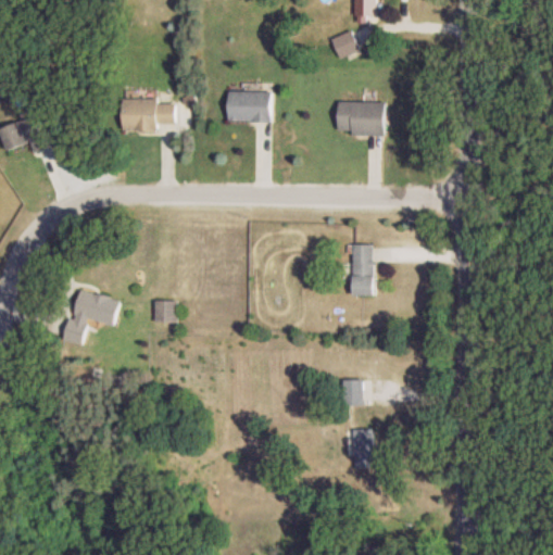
[(353,0),(354,17),(375,17),(374,0),(353,0)]
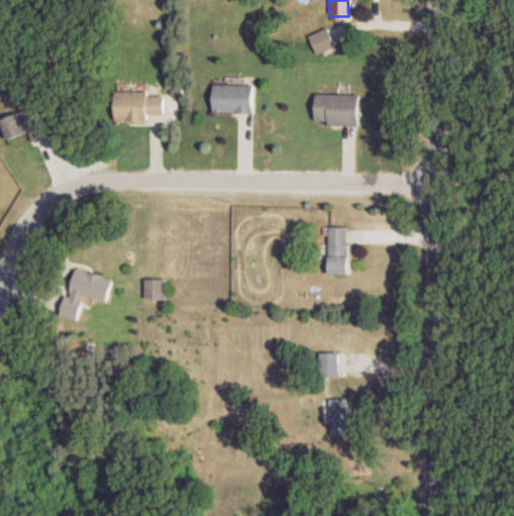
[(210,113),(250,113),(250,85),(210,85),(210,113)]
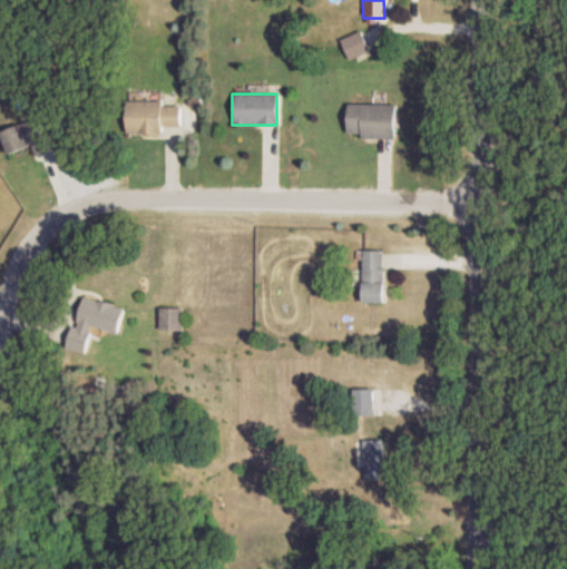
[(160,135),(160,127),(178,127),(178,102),(124,101),(123,134),(160,135)]
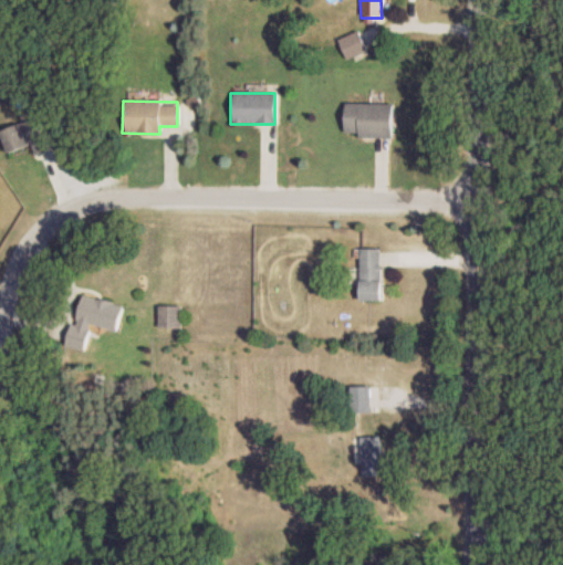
[(389,136),(389,103),(342,103),(342,136),(389,136)]
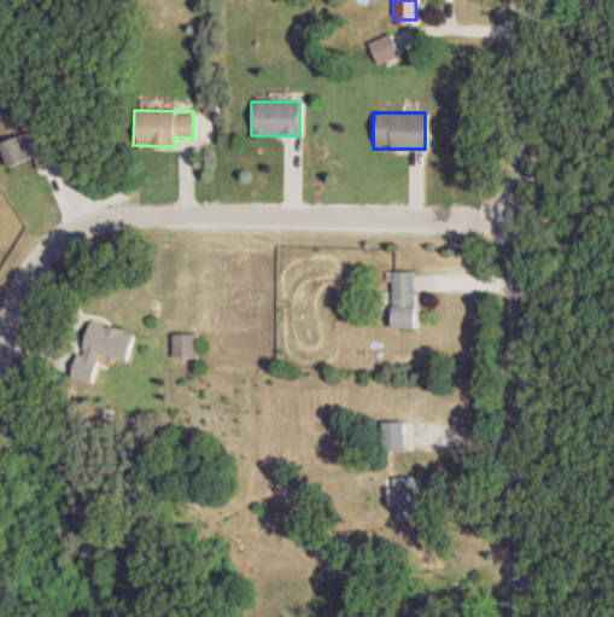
[(0,152),(6,168),(30,157),(35,169),(56,162),(42,126),(0,143),(0,152)]
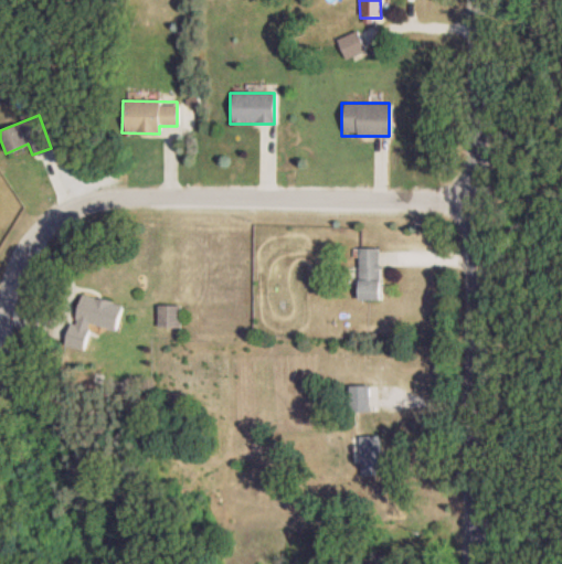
[(357,301),(378,301),(378,248),(357,248),(357,301)]
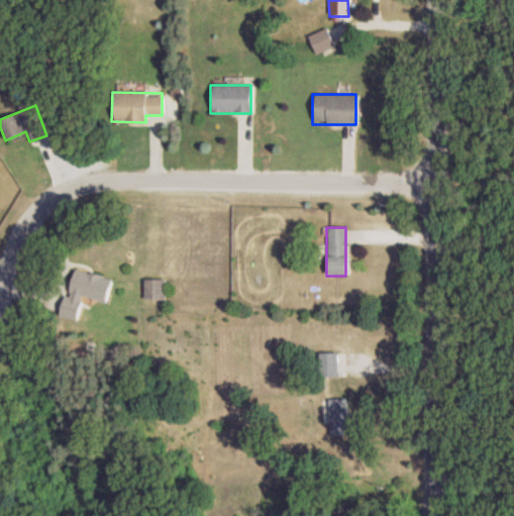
[(81,297),(104,303),(110,279),(69,269),(58,316),(75,320),(81,297)]
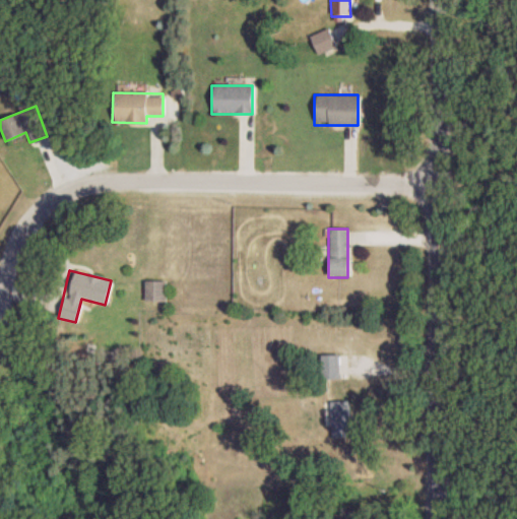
[(164,281),(142,281),(142,302),(164,302),(164,281)]
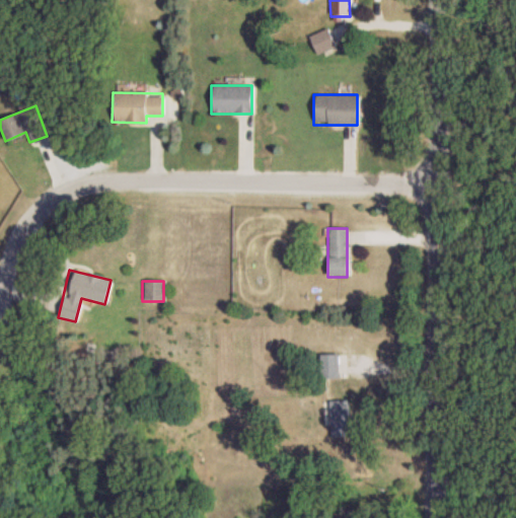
[(338,354),(319,354),(319,378),(338,378),(338,354)]
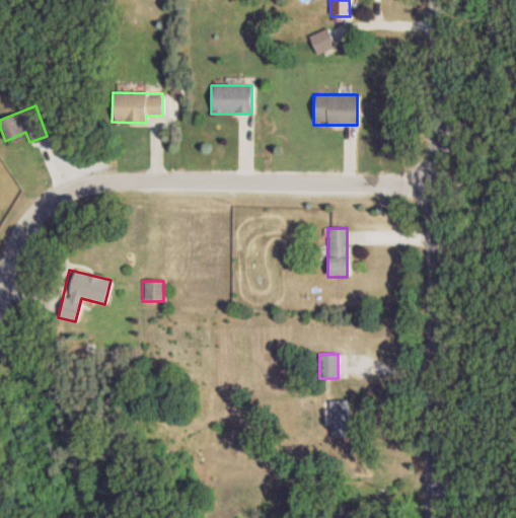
[(347,400),(329,400),(329,436),(347,436),(347,400)]
